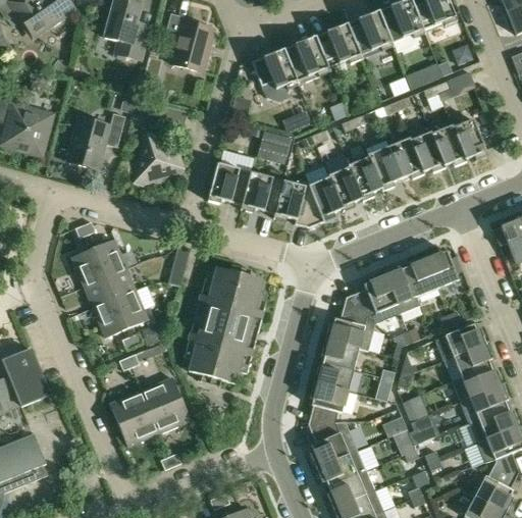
[(44,29),(74,7),(71,3),(71,0),(0,0),(0,2),(3,0),(6,0),(22,24),(44,29)]
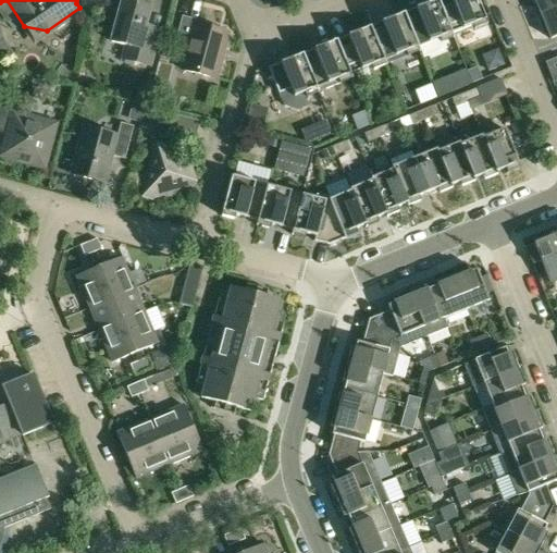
[(158,34),(143,29),(150,4),(134,0),(121,0),(111,38),(125,41),(122,56),(150,63),(158,34)]
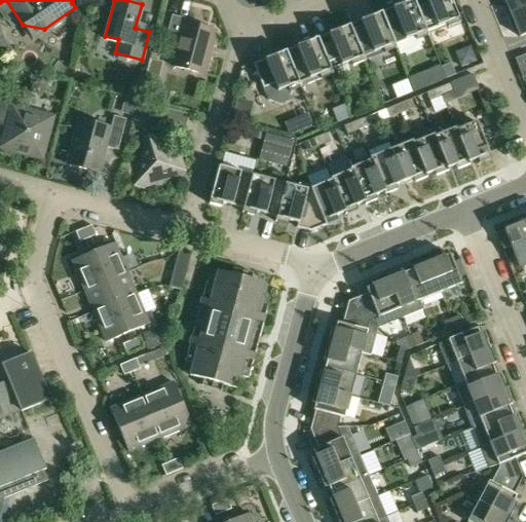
[(402,0),(381,8),(395,41),(414,33),(416,37),(428,32),(426,28),(415,0),(402,0)]
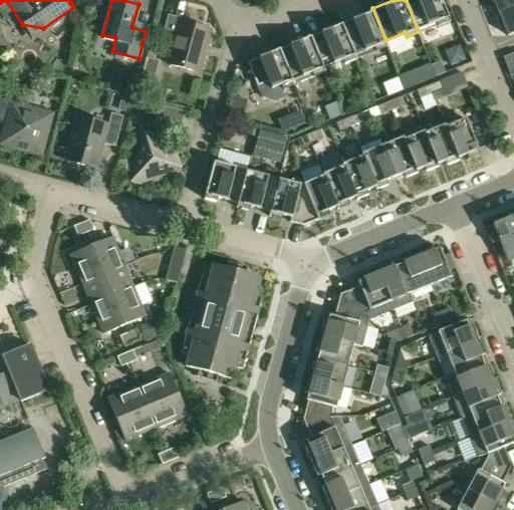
[(406,0),(417,27),(437,19),(438,23),(450,18),(442,0),(406,0)]
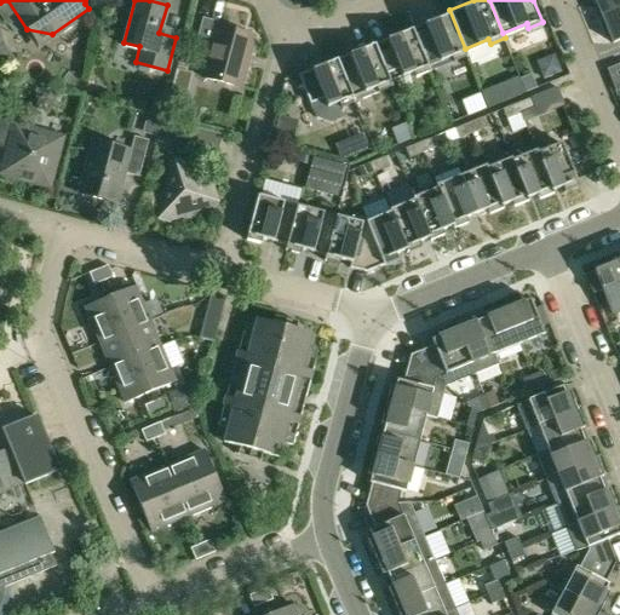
[(597,0),(603,15),(619,6),(619,0),(597,0)]
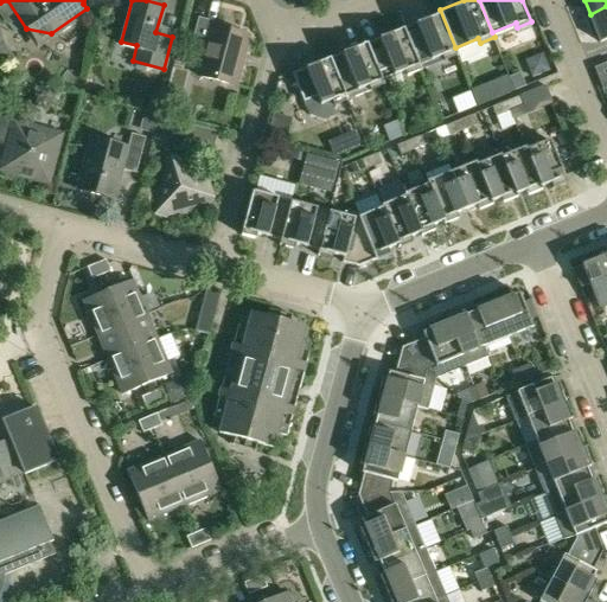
[(606,6),(590,14),(600,38),(606,36),(606,6)]
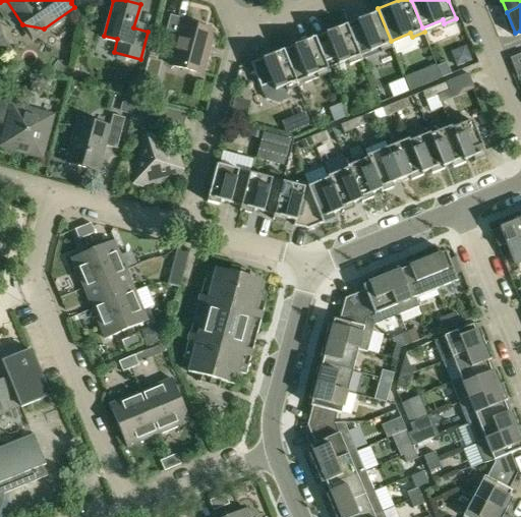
[(365,56),(381,49),(393,45),(391,41),(378,8),(346,21),(356,46),(360,44),(365,56)]
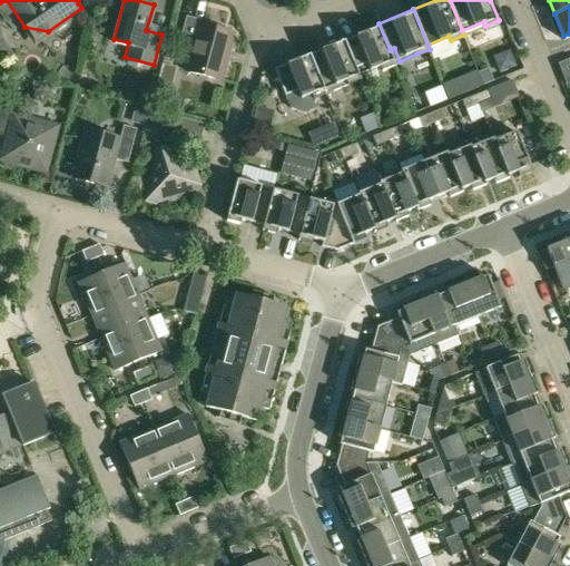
[(220,77),(233,30),(198,20),(199,17),(186,12),(180,33),(194,37),(185,68),(220,77)]
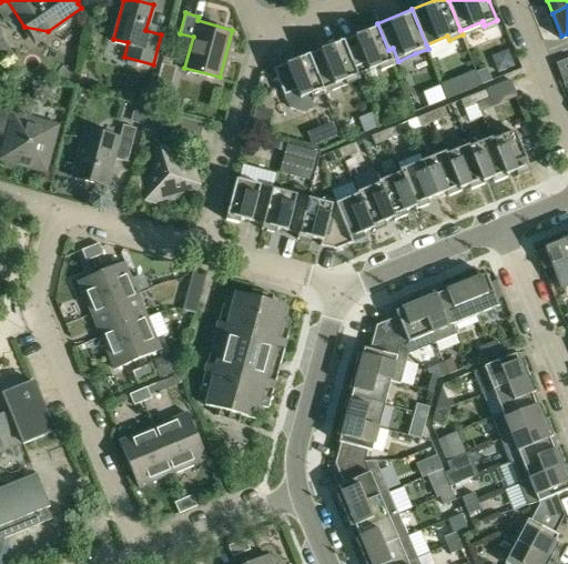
[(377,23),(343,38),(357,72),(378,63),(381,68),(394,62),(388,50),(377,23)]
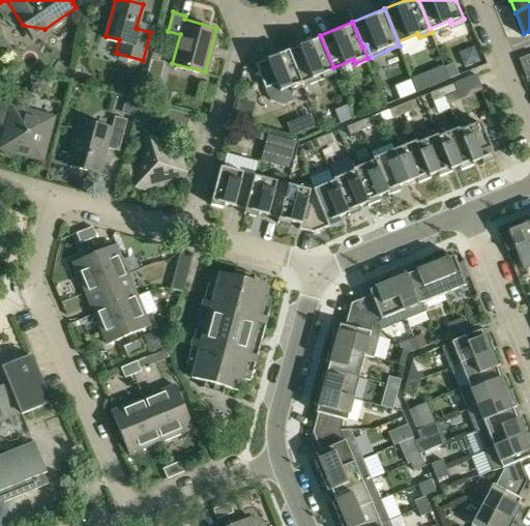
[(320,35),(288,48),(301,81),(301,80),(321,72),(323,77),(335,71),(333,67),(320,35)]
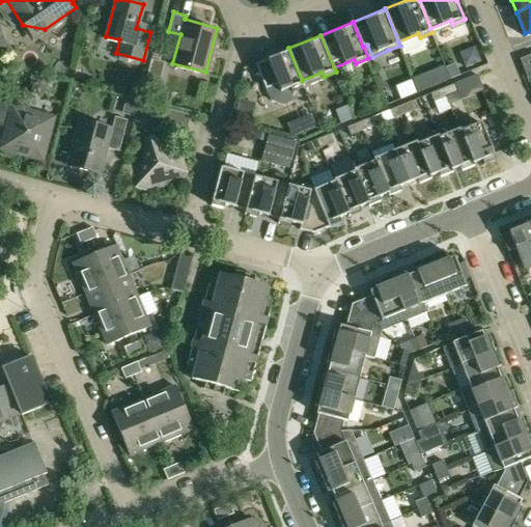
[(295,98),(291,89),(304,84),(302,80),(302,81),(288,48),(255,61),(266,86),(267,86),(271,98),(282,102),(295,98)]
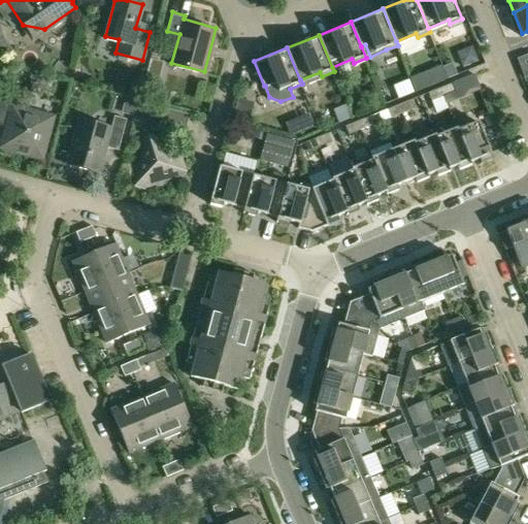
[(441,64),(447,75),(457,71),(452,60),(441,64)]
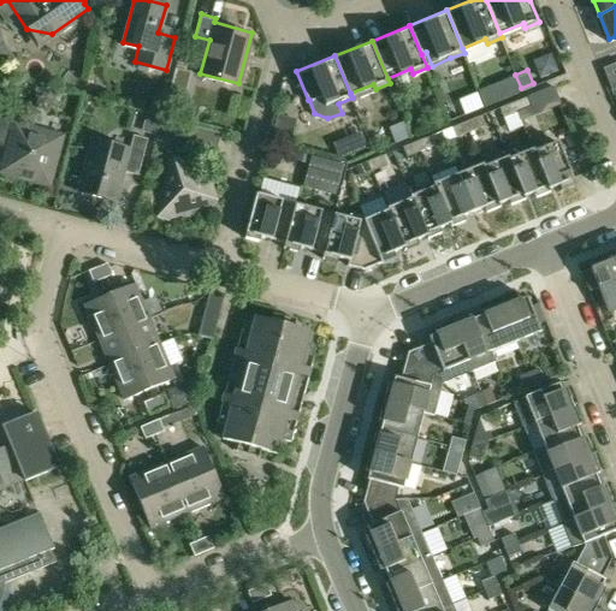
[(478,88),(484,102),(501,98),(493,81),(478,88)]
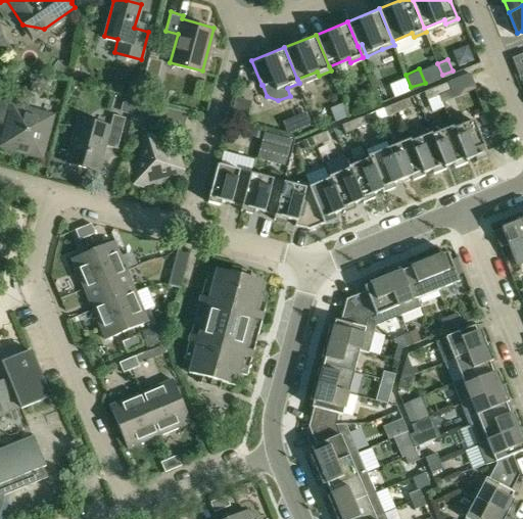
[(447,79),(435,84),(439,92),(450,87),(447,79)]
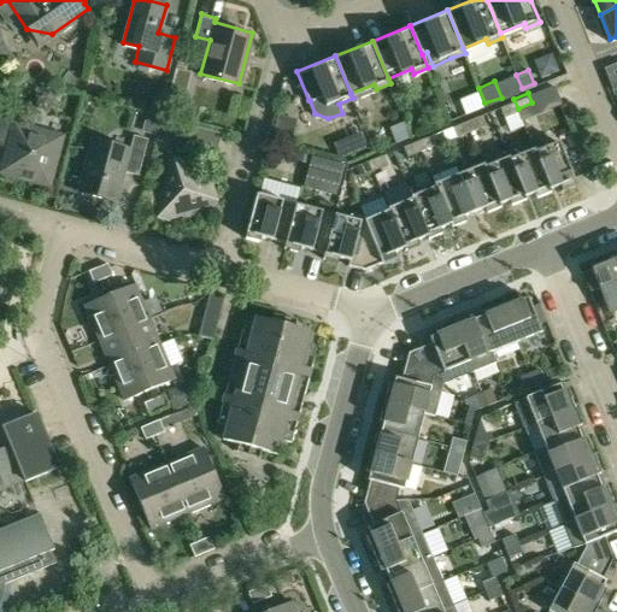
[(513,99),(499,105),(503,115),(518,109),(513,99)]
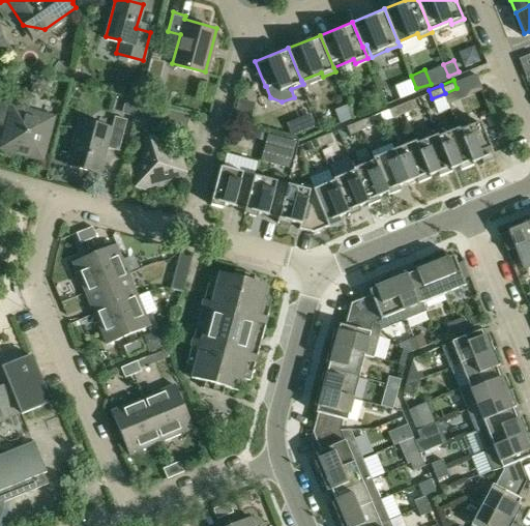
[(238,94),(232,118),(249,122),(255,99),(238,94)]
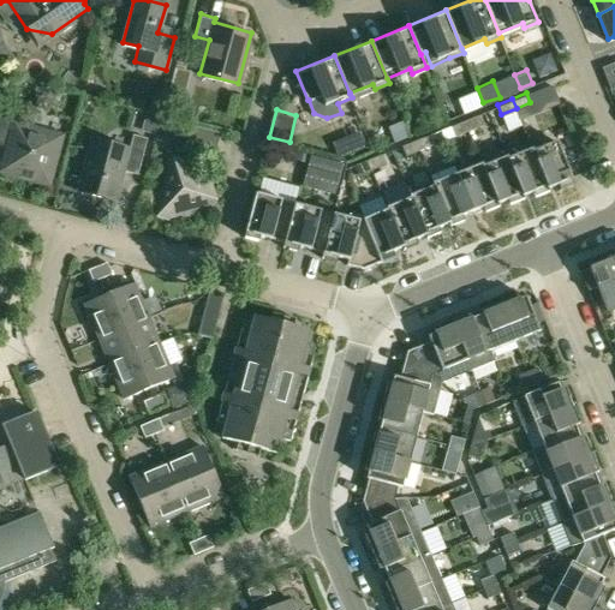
[(48,180),(60,133),(15,121),(16,115),(1,112),(0,117),(0,139),(9,143),(1,167),(48,180)]
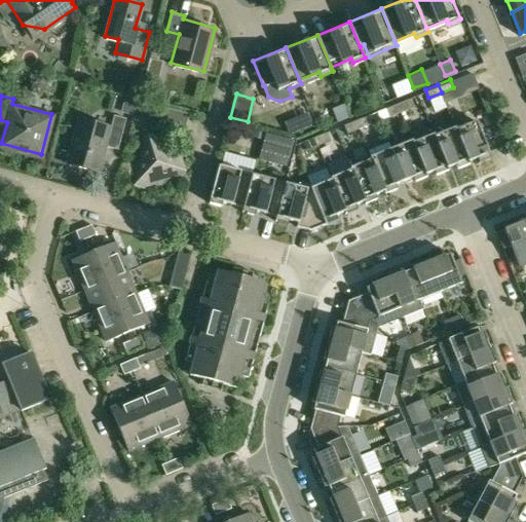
[(412,105),(409,96),(397,101),(401,110),(412,105)]
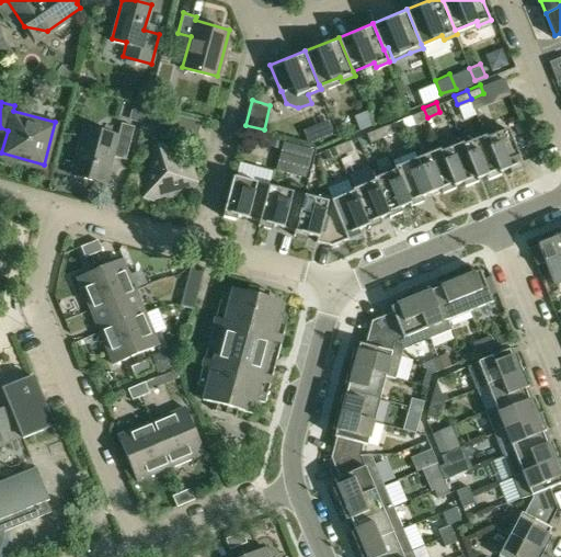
[(414,122),(427,117),(423,108),(410,113),(414,122)]
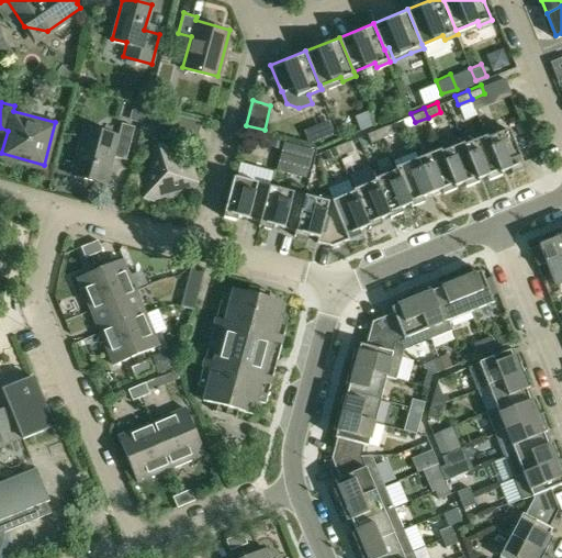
[(176,111),(171,126),(197,133),(201,118),(176,111)]
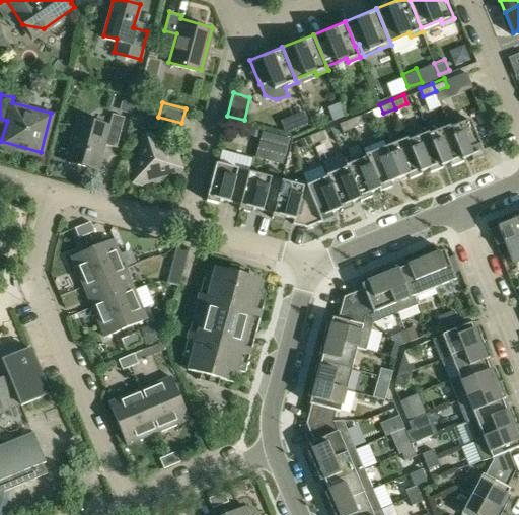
[(77,115),(65,158),(98,167),(104,142),(117,145),(121,126),(125,115),(113,111),(109,123),(77,115)]
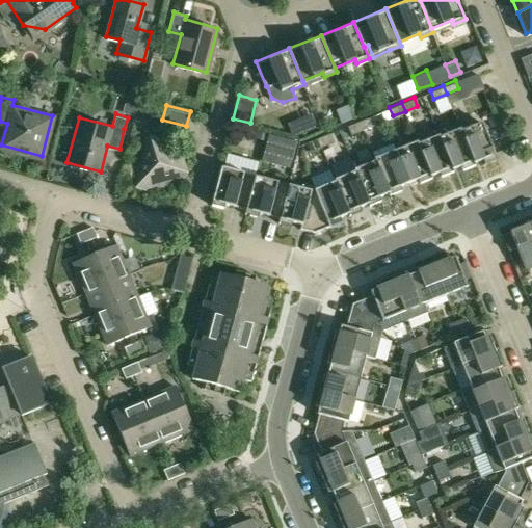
[(375,123),(372,114),(360,119),(363,128),(375,123)]
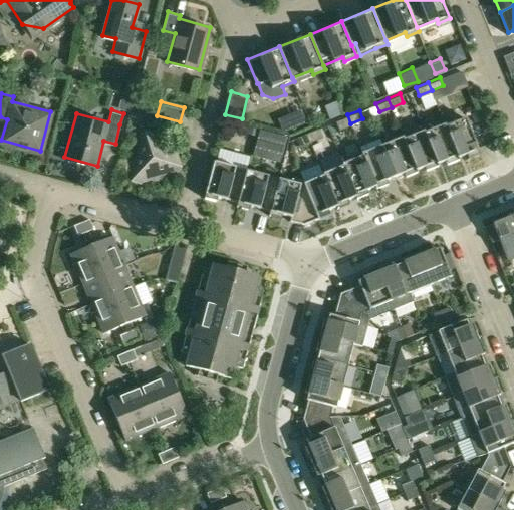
[(339,128),(350,123),(347,114),(335,119),(339,128)]
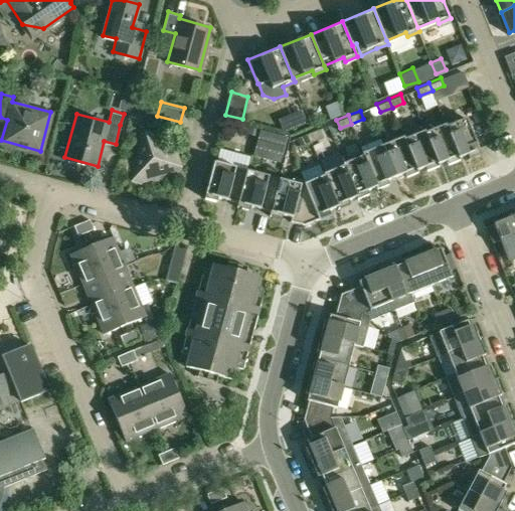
[(446,124),(459,156),(467,152),(469,156),(481,151),(466,116),(446,124)]
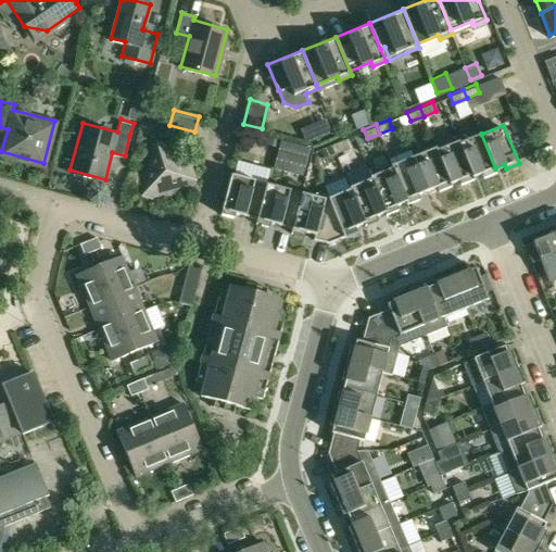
[(247,141),(250,129),(240,127),(237,139),(247,141)]
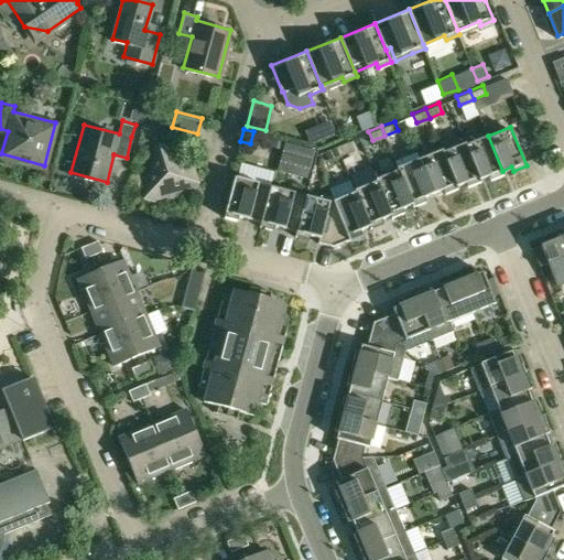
[(488,133),(466,142),(465,143),(479,178),(488,174),(490,179),(503,173),(502,171),(488,136),(488,133)]
